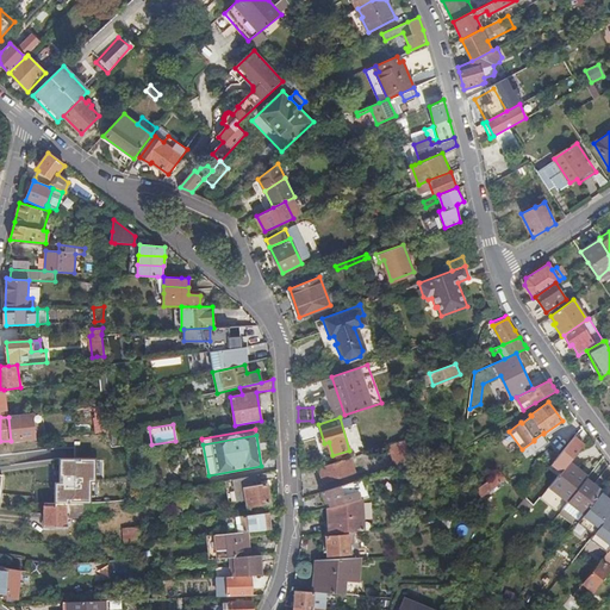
[(583,446),(573,437),(558,456),(567,465),(568,462),(583,446)]
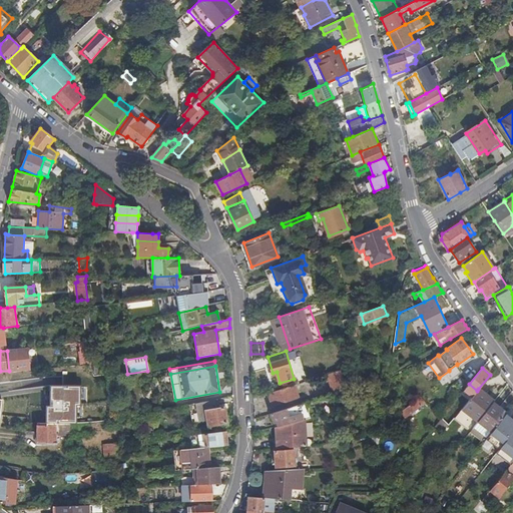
[(347,389),(341,370),(327,375),(333,393),(347,389)]
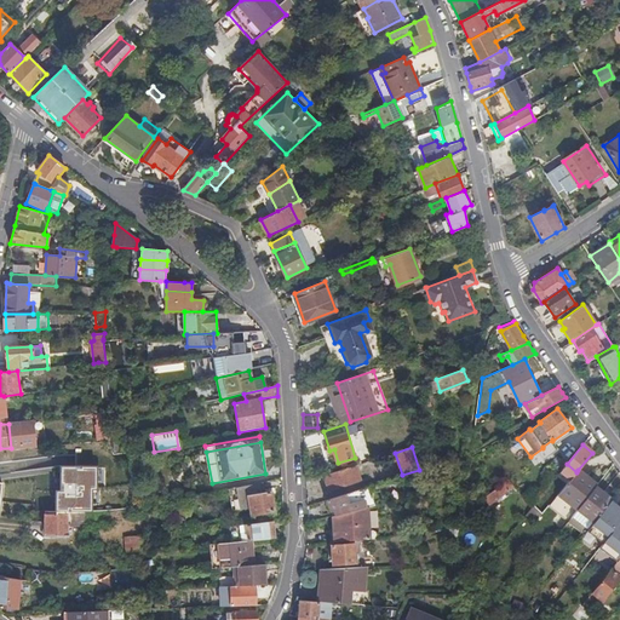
[(85,455),(85,460),(87,483),(124,483),(127,509),(141,506),(133,465),(131,451),(115,453),(85,455)]
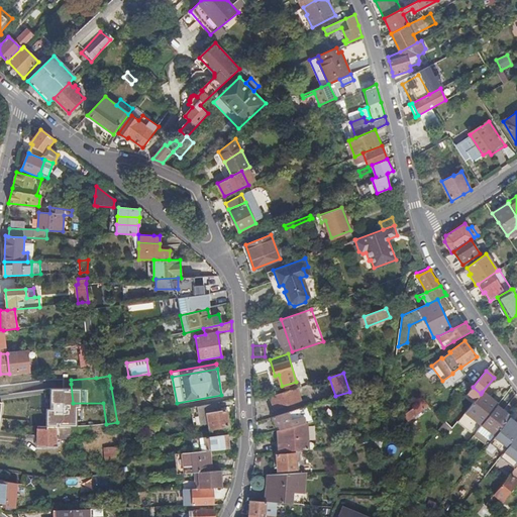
[(302,401),(298,388),(271,396),(275,409),(302,401)]
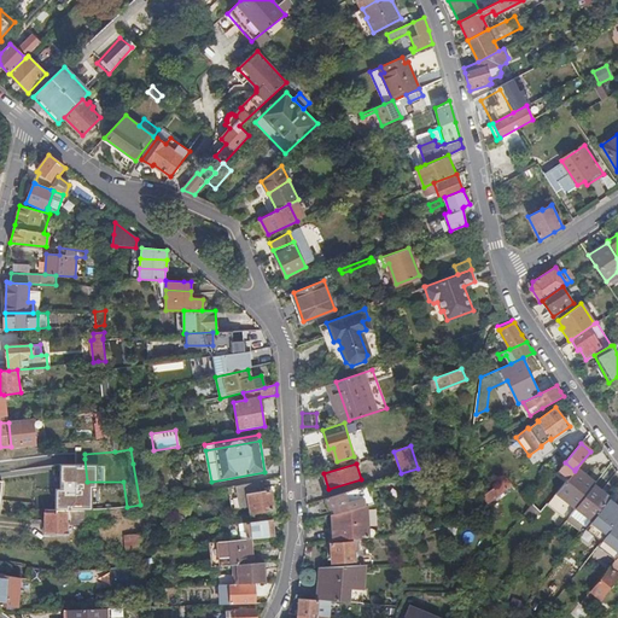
[(576,468),(575,471),(557,494),(575,508),(593,485),(595,483),(576,468)]
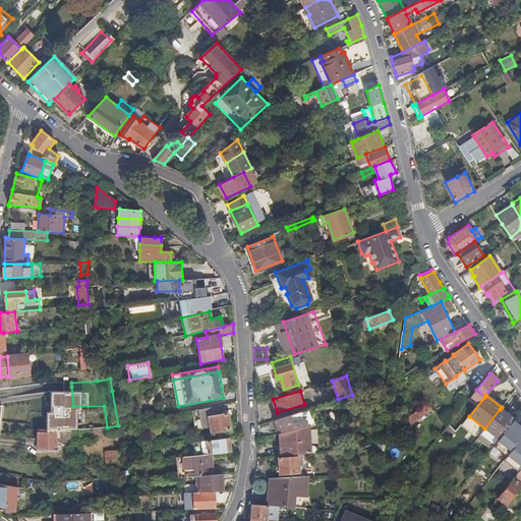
[(104,406),(73,406),(74,418),(84,418),(84,430),(107,427),(104,406)]
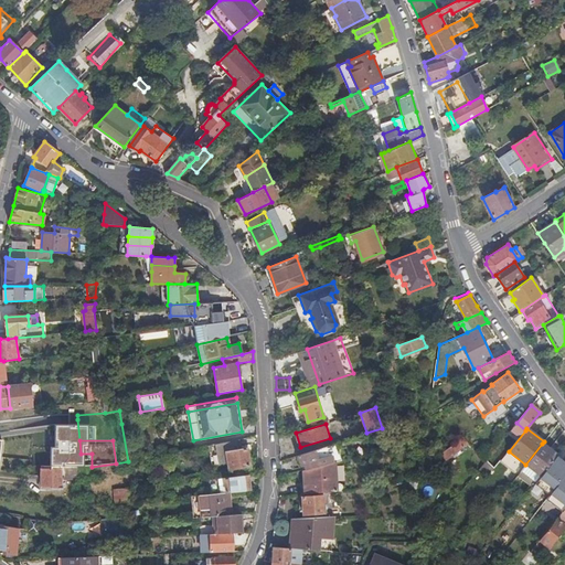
[(238,449),(237,440),(210,446),(213,466),(228,464),(230,469),(249,466),(246,448),(238,449)]
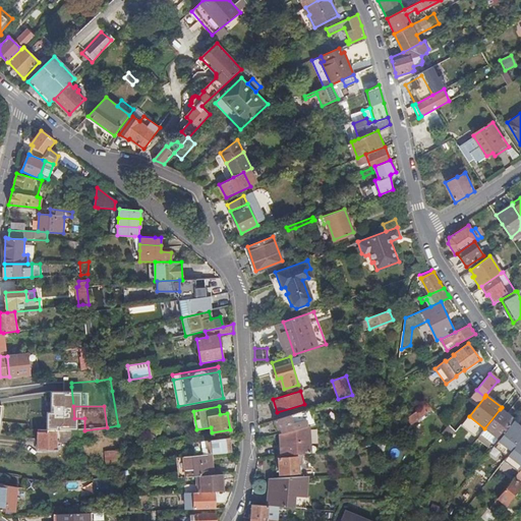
[(406,421),(408,419),(412,424),(428,411),(424,406),(408,418),(406,416),(404,418),(406,421)]
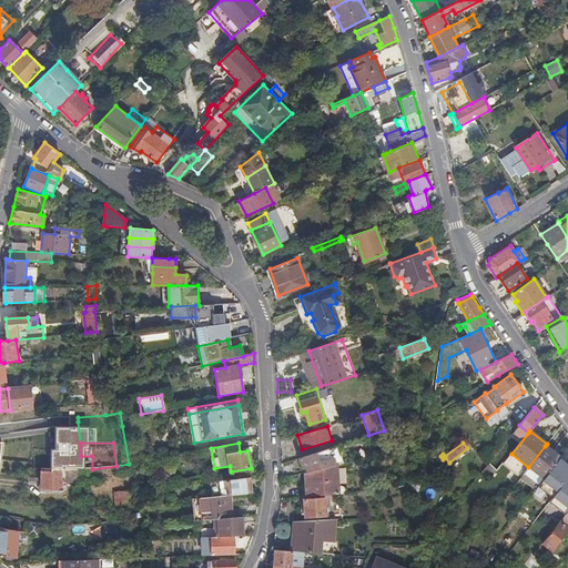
[(320,452),(300,458),(304,474),(336,466),(344,464),(337,446),(320,452)]
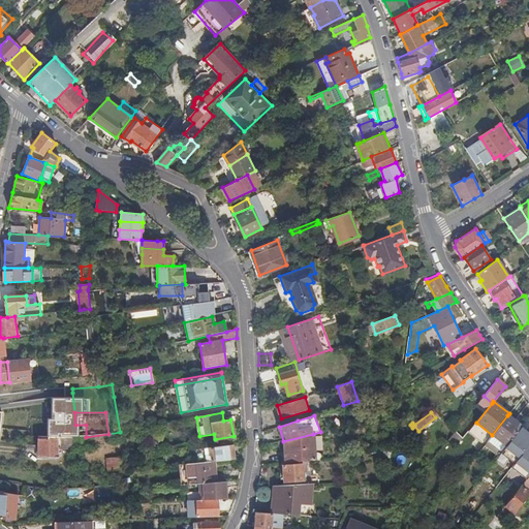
[(522,426),(507,415),(492,435),(506,446),(508,443),(522,426)]
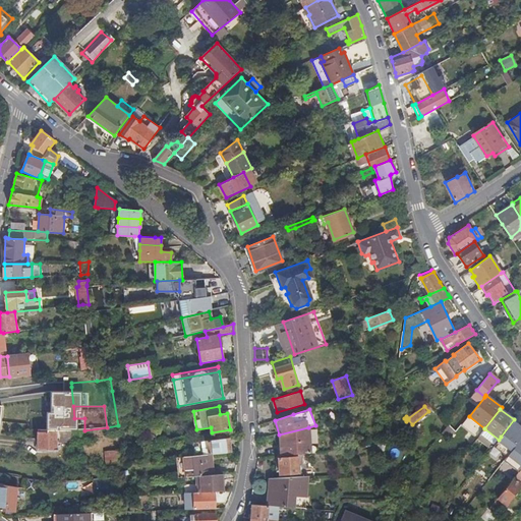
[(84,418),(74,418),(75,429),(84,430),(84,418)]
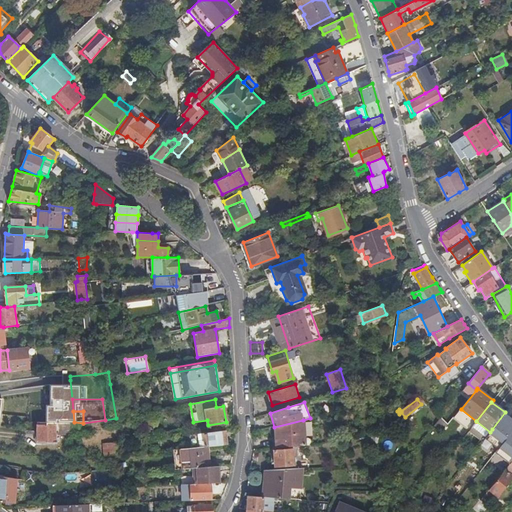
[(454,417),(446,412),(441,418),(448,425),(453,418),(454,417)]
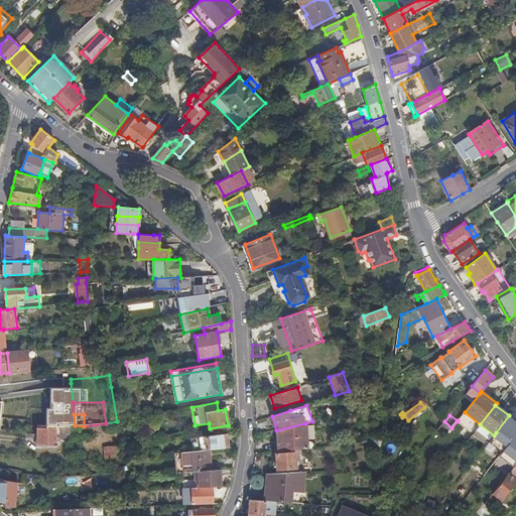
[(515,442),(515,420),(509,415),(496,432),(514,446),(515,442)]
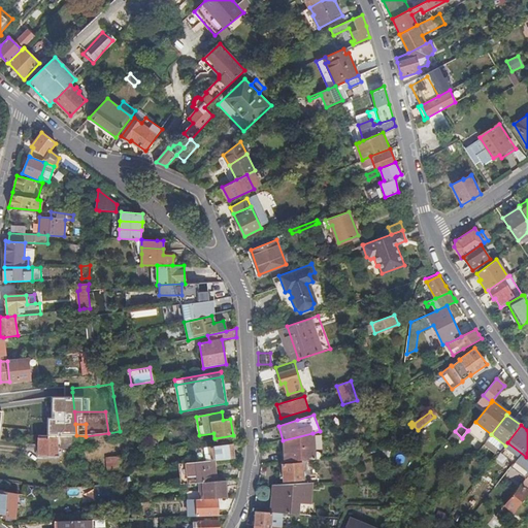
[(286,453),(284,453),(285,461),(315,456),(312,433),(283,440),(286,453)]
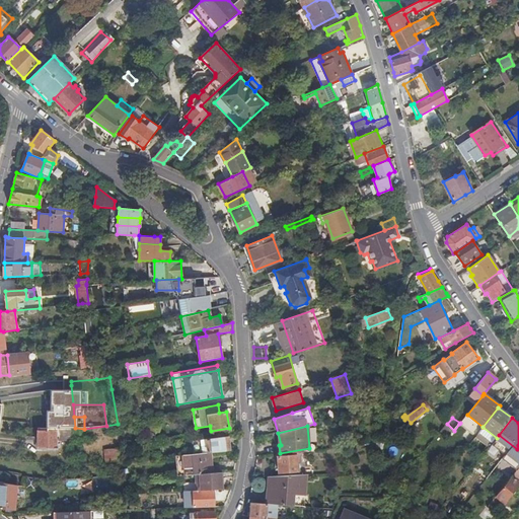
[(56,428),(39,428),(38,448),(56,448),(56,428)]
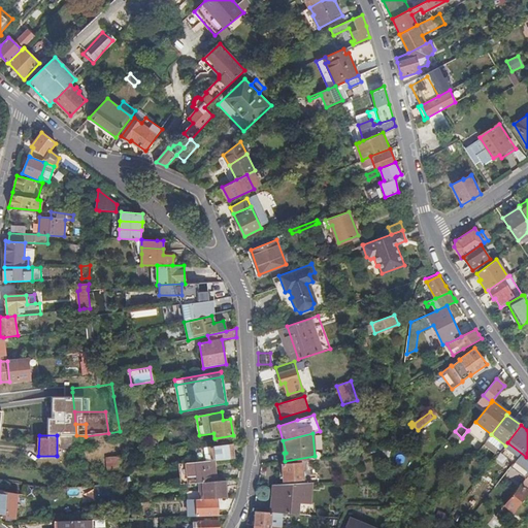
[(231,443),(209,446),(210,461),(212,460),(233,459),(231,443)]
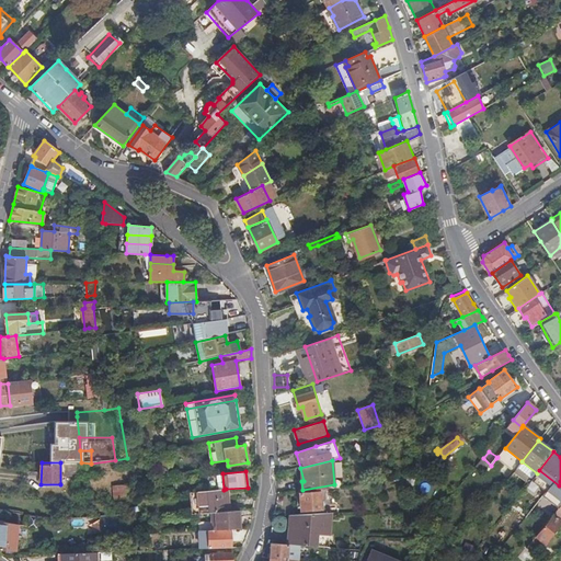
[(222,473),(207,476),(208,491),(224,490),(222,473)]
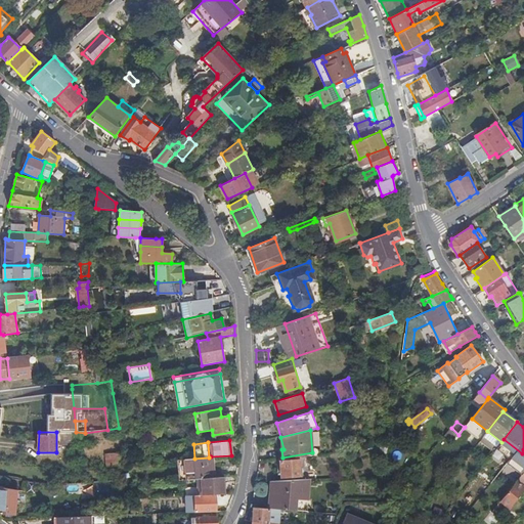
[(107,453),(108,467),(122,466),(120,452),(113,452),(107,453)]
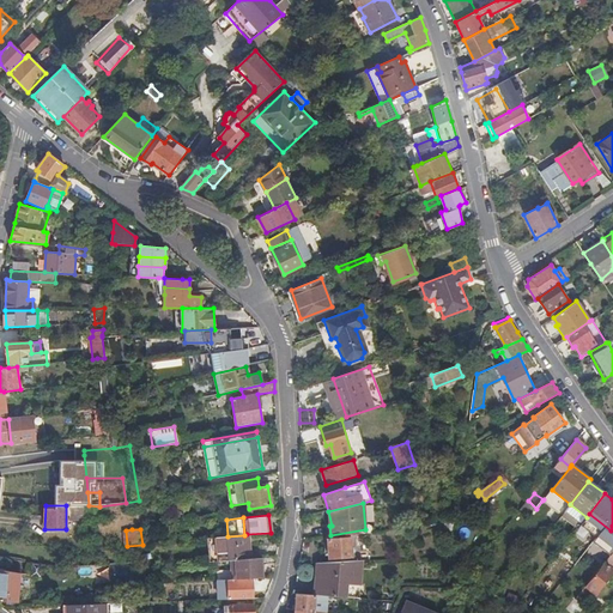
[(216,538),(218,554),(249,551),(247,534),(244,535),(228,536),(216,538)]
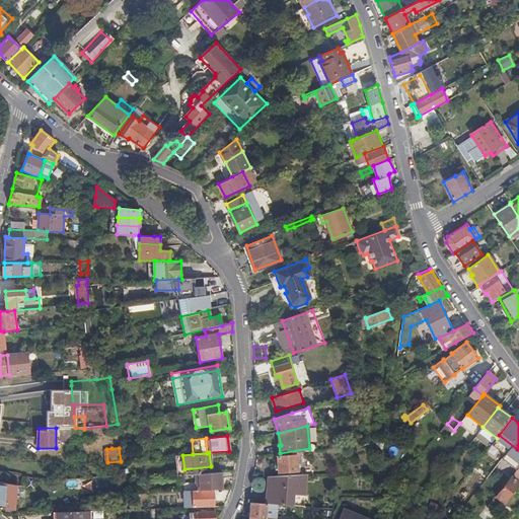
[(184,469),(182,455),(175,456),(176,469),(184,469)]
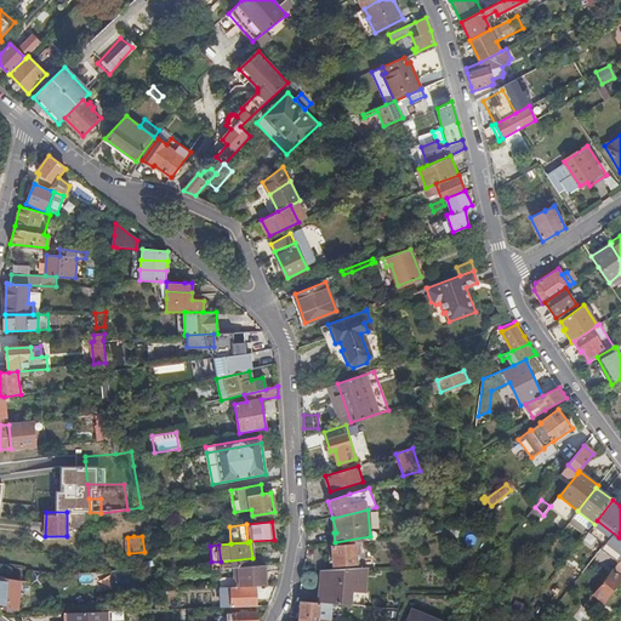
[(334,565),(358,564),(357,545),(332,546),(334,565)]
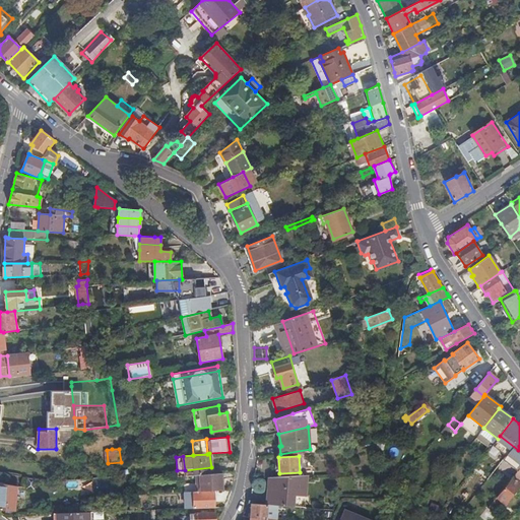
[(184,471),(177,472),(178,477),(188,476),(202,475),(212,474),(211,467),(185,470),(185,473),(184,473),(184,471)]
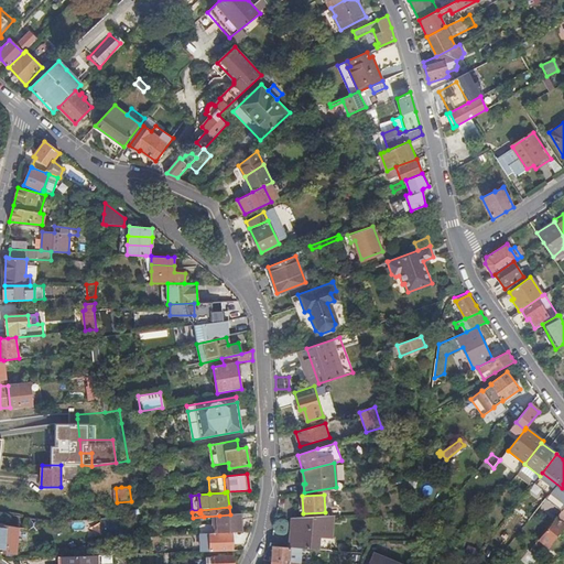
[(563,513),(563,509),(528,553),(533,556),(543,543),(548,546),(563,525),(563,523),(563,522),(563,519),(562,517),(563,513)]
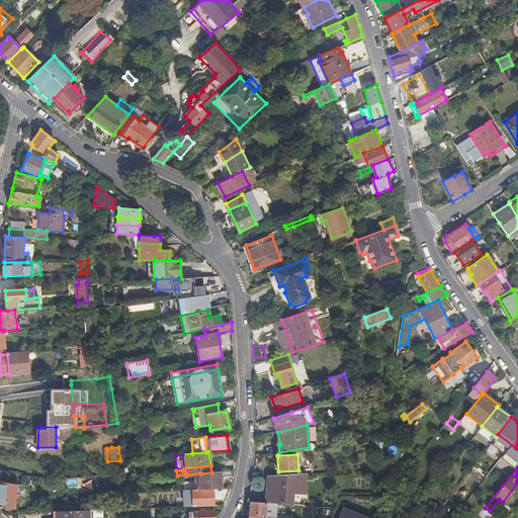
[(193,490),(222,488),(220,471),(211,472),(201,473),(201,481),(182,483),(183,490),(193,490)]
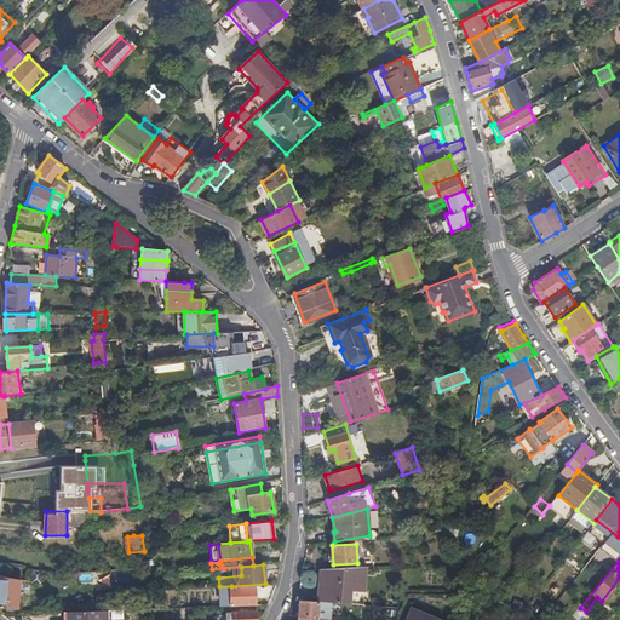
[(368,567),(322,569),(320,602),(342,604),(352,604),(354,591),(367,592),(368,567)]
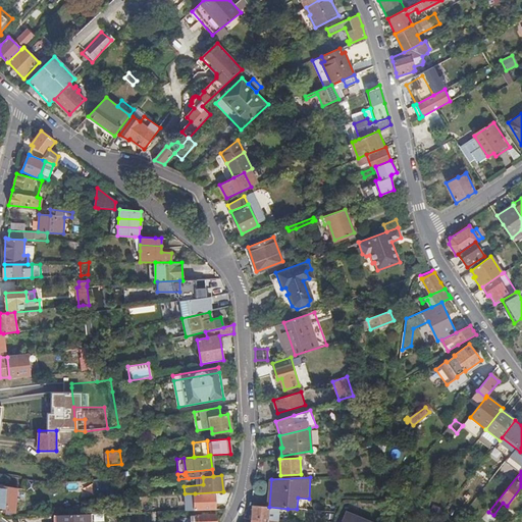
[(104,493),(113,493),(112,485),(112,478),(103,479),(104,493)]
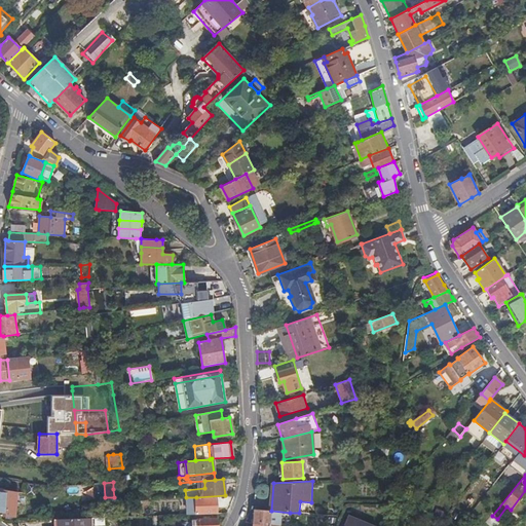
[(28,483),(27,494),(27,495),(34,496),(36,484),(28,483)]
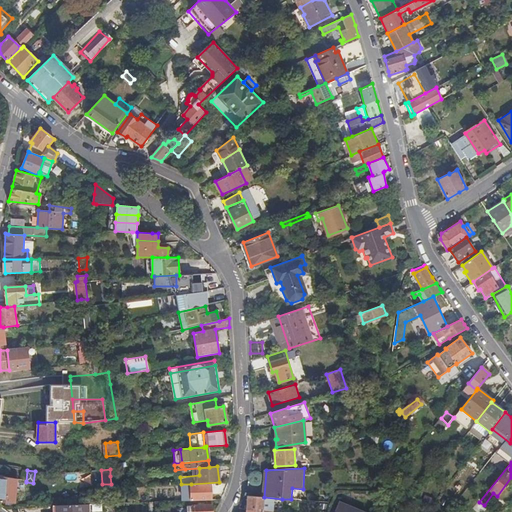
[(16,487),(17,479),(0,475),(0,500),(15,502),(16,487)]
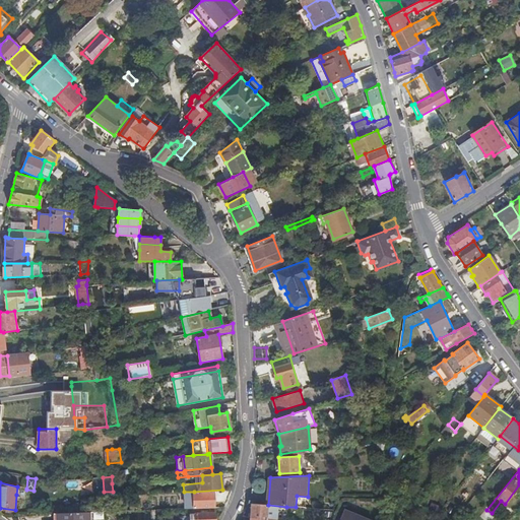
[(194,492),(195,499),(195,508),(216,508),(216,491),(194,492)]
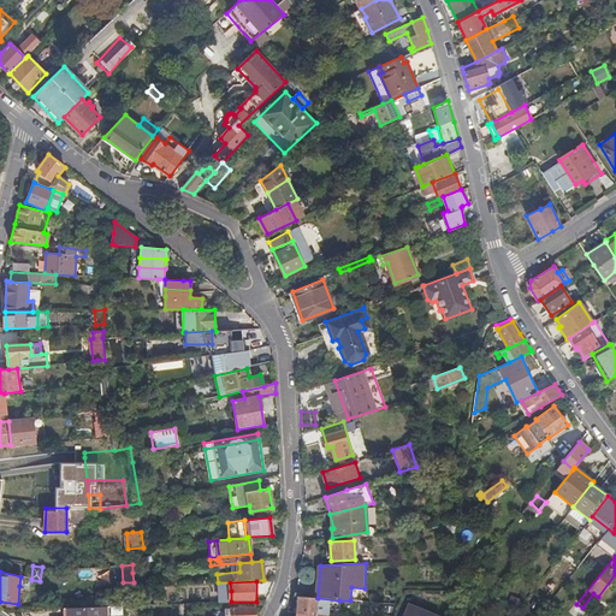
[(173,604),(172,587),(163,588),(165,605),(173,604)]
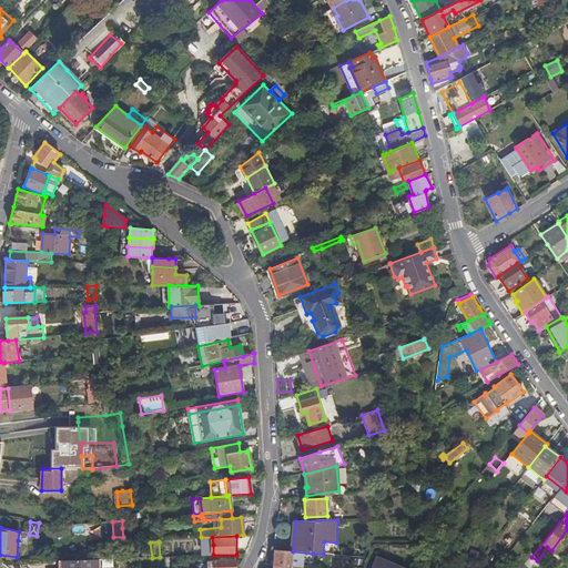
[(213,555),(213,545),(204,545),(204,556),(213,555)]
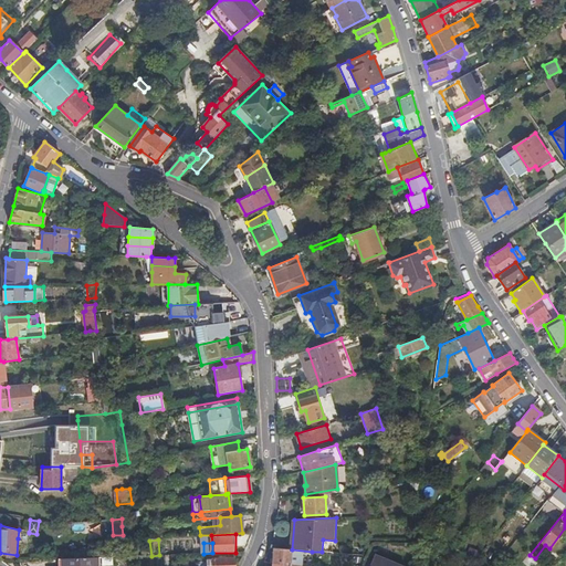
[(292,549),(274,548),(272,565),(290,565),(305,565),(305,562),(292,561),(292,556),(311,557),(312,552),(292,549)]
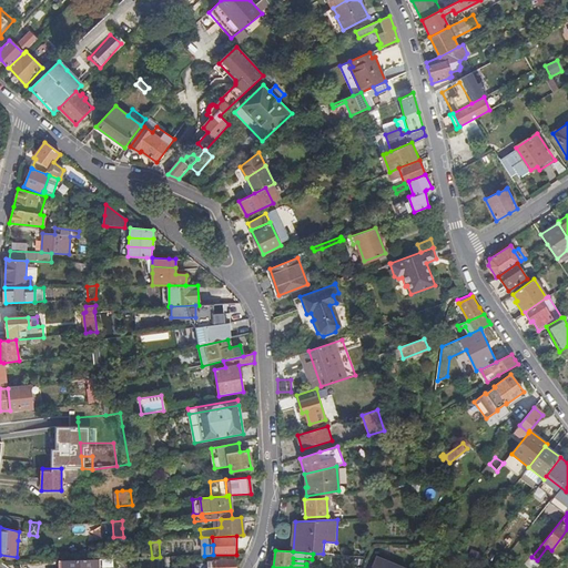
[(403,567),(376,557),(372,567),(403,567)]
